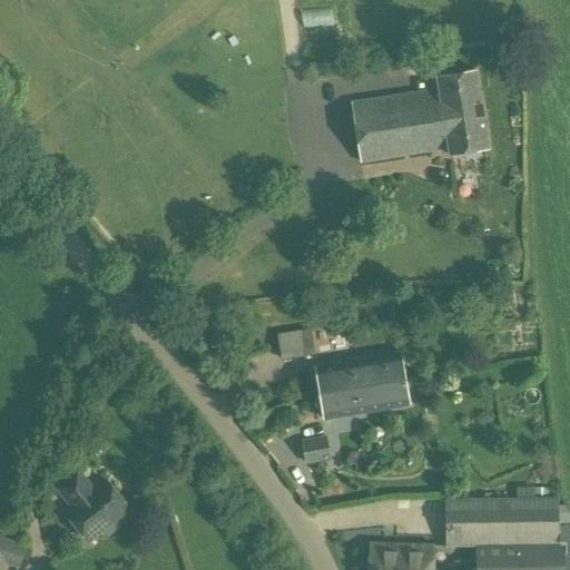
[(487,147),(474,70),(435,77),(438,89),(352,104),(361,161),(448,147),(449,154),(487,147)]
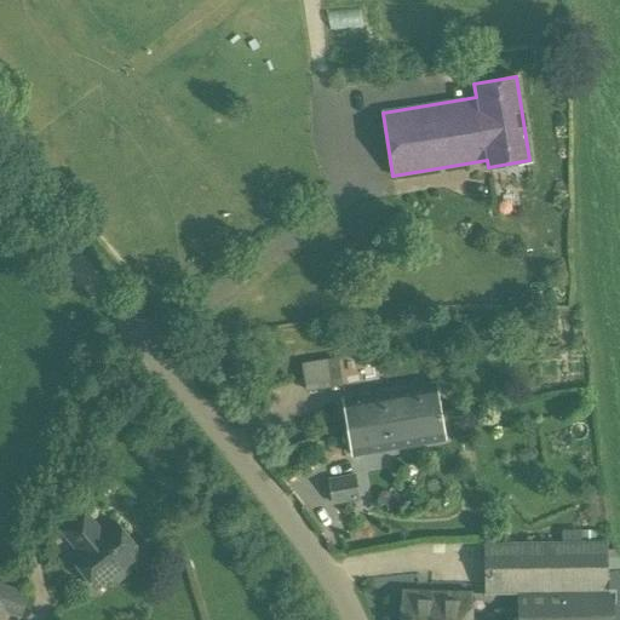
[(306,390),(342,386),(338,360),(303,365),(306,390)]
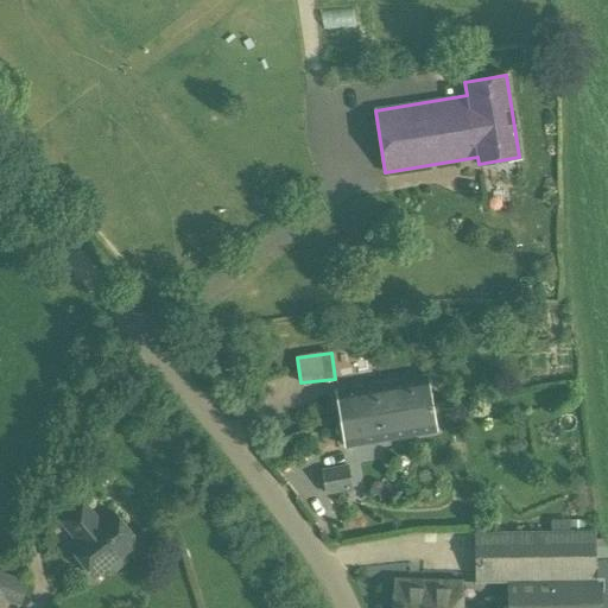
[(340,419),(431,404),(428,377),(335,392),(340,419)]
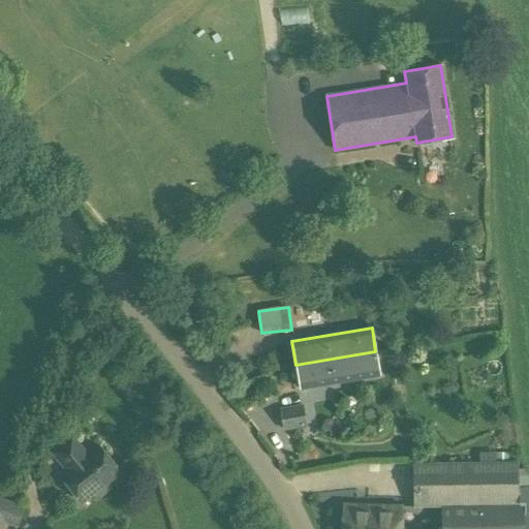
[(375,351),(296,365),(299,389),(379,375),(375,351)]
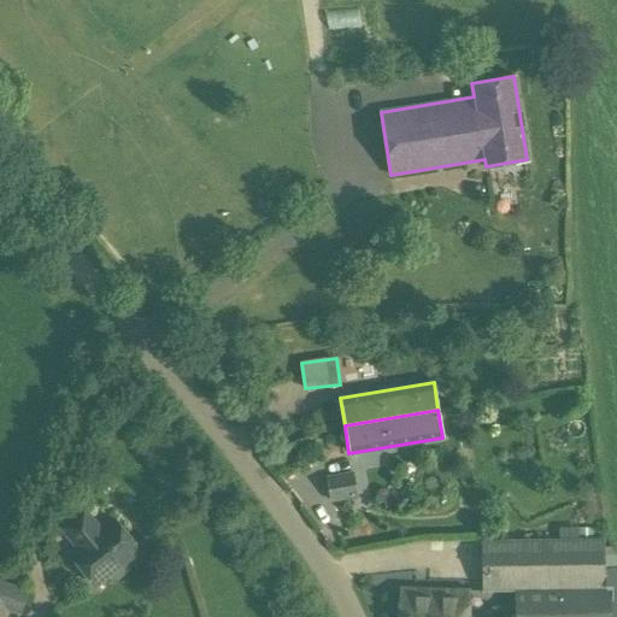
[(358,510),(357,497),(353,472),(325,477),(330,503),(331,503),(334,515),(358,510)]
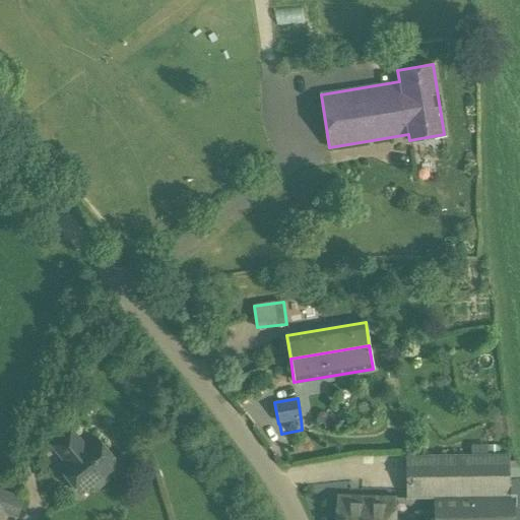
[(84,448),(70,430),(52,446),(66,463),(60,468),(80,495),(91,485),(93,490),(99,490),(108,482),(109,477),(106,474),(117,464),(96,439),(84,448)]
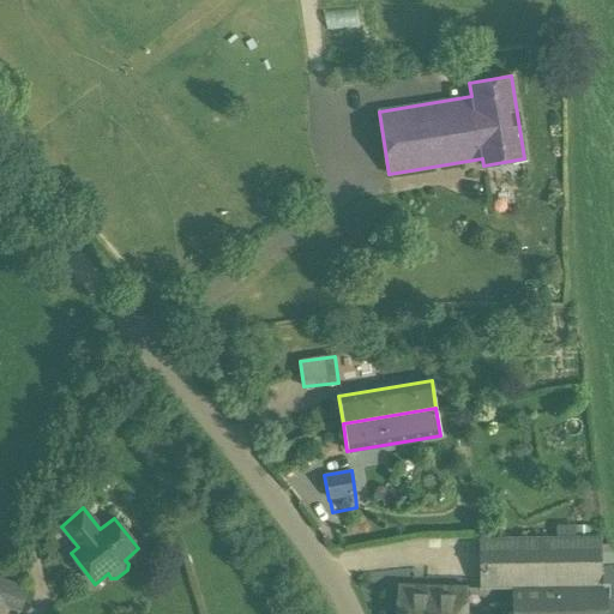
[(602,585),(601,535),(479,537),(480,589),(513,588),(513,613),(608,613),(608,585),(602,585)]
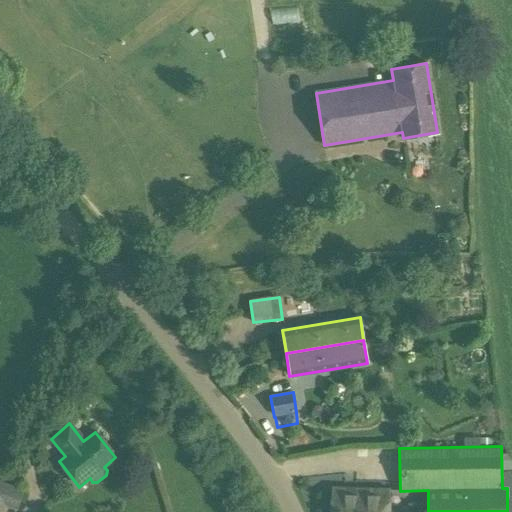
[(16,510),(24,491),(0,481),(0,511),(1,511),(4,506),(16,510)]
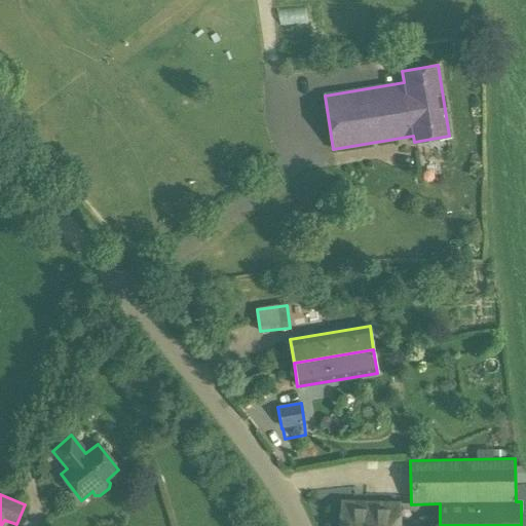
[(396,525),(397,505),(343,503),(342,525),(396,525)]
